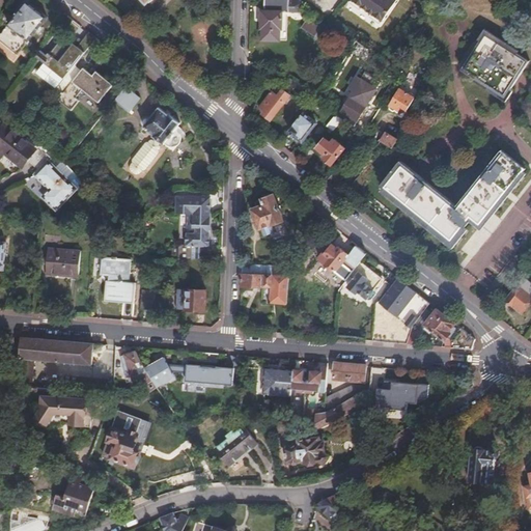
[(27,0),(26,0),(7,24),(0,33),(0,40),(17,54),(28,40),(48,17),(27,0)]
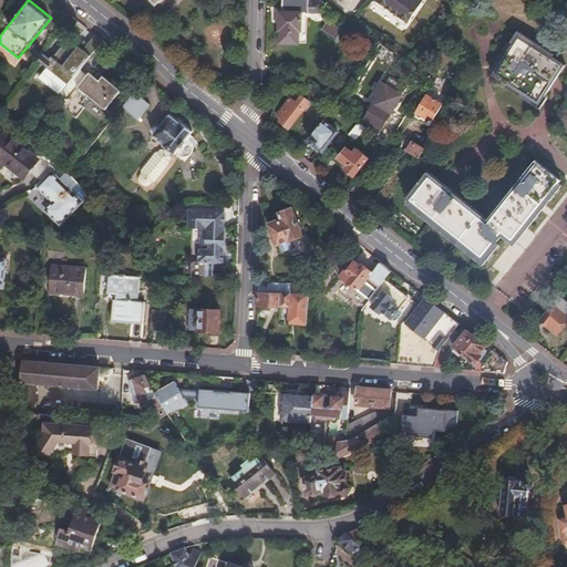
[(315,0),(281,0),(281,4),(280,4),(279,31),(301,32),(302,14),(323,16),(323,6),(315,0)]
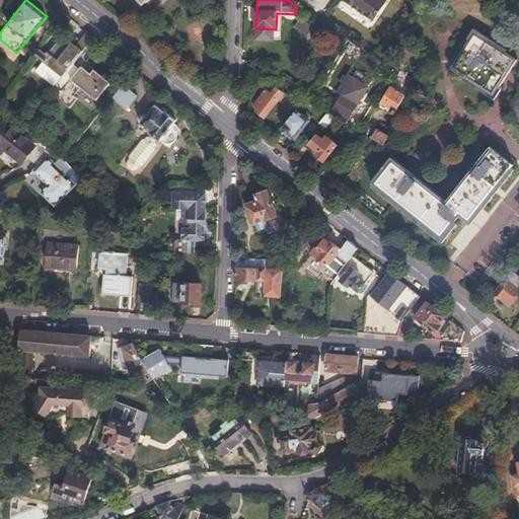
[(389,0),(344,0),(340,7),(352,15),(354,11),(363,17),(361,20),(371,27),(389,0)]
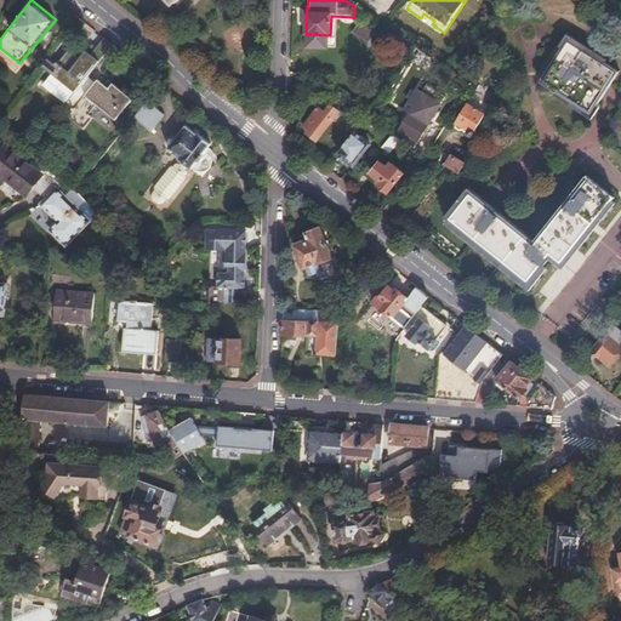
[(358,23),(352,32),(369,43),(375,34),(358,23)]
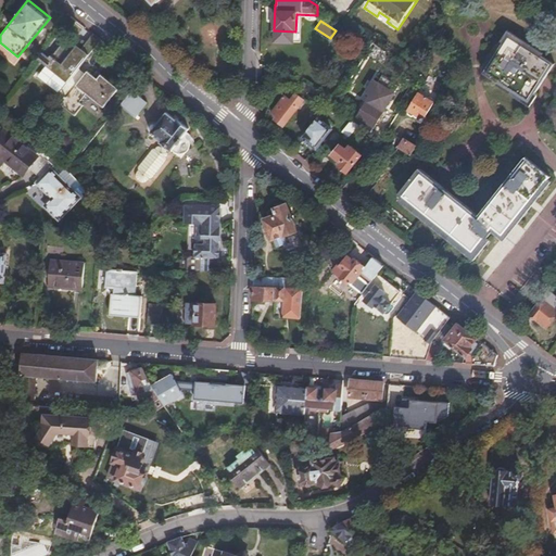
[(100,39),(93,33),(81,48),(88,53),(100,39)]
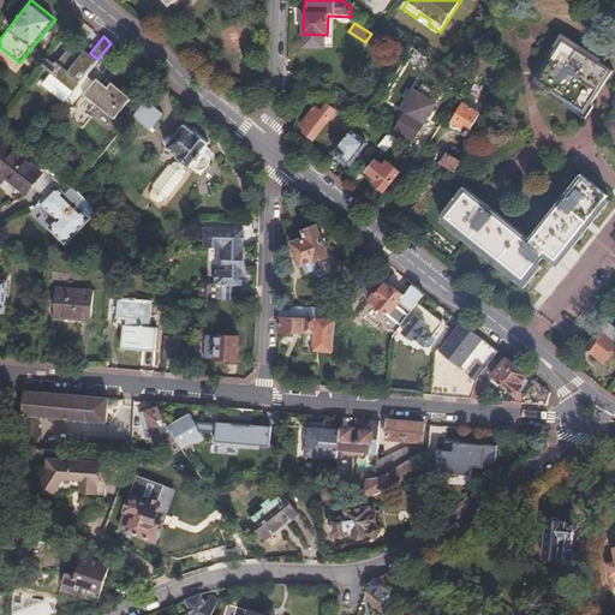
[(561,40),(533,83),(585,115),(601,90),(613,72),(561,40)]
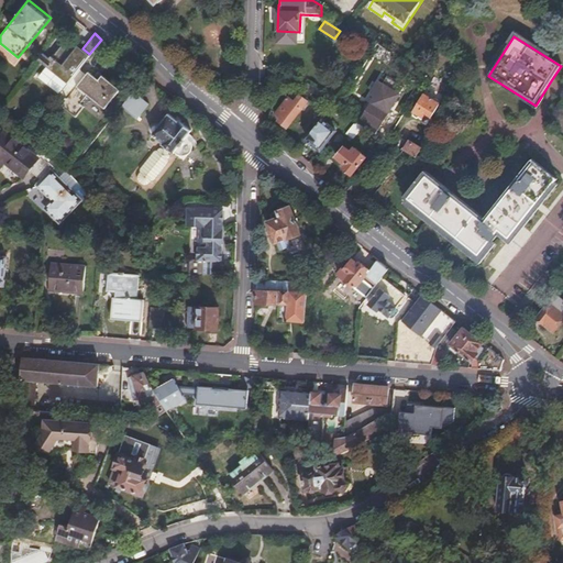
[(55,47),(48,67),(64,73),(72,53),(55,47)]
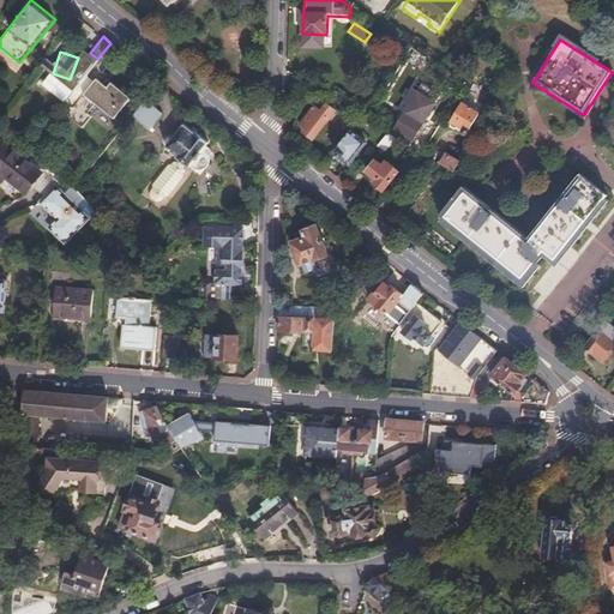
[(86,73),(71,92),(82,101),(96,80),(86,73)]
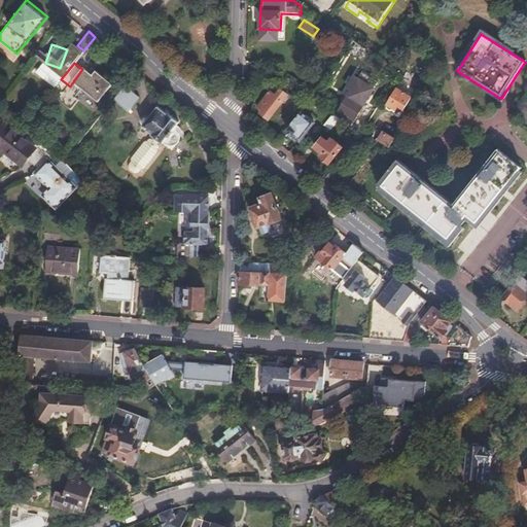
[(82,69),(70,86),(57,105),(70,117),(80,103),(78,101),(84,92),(100,104),(113,85),(96,70),(92,75),(82,69)]
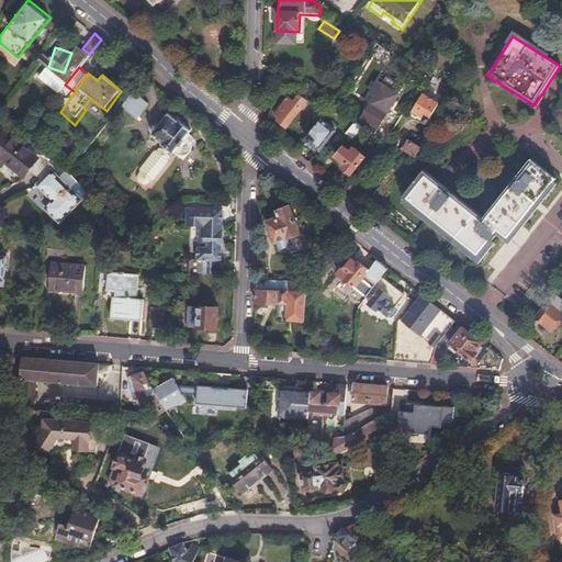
[(361,127),(374,135),(404,89),(386,79),(382,87),(378,83),(370,96),(373,99),(361,117),(359,116),(355,123),(361,127)]
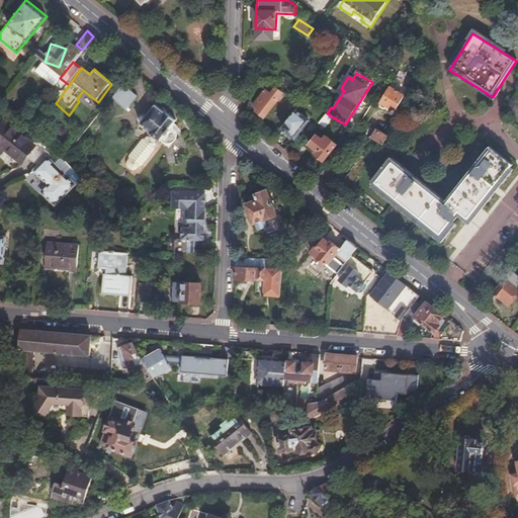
[(252,94),(256,81),(247,78),(243,91),(252,94)]
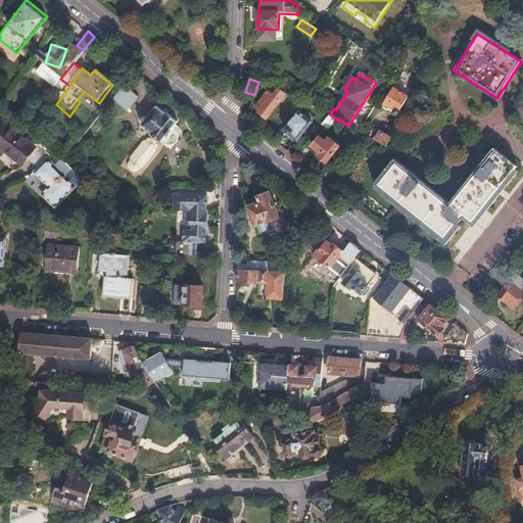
[(131,109),(140,94),(124,85),(114,100),(131,109)]
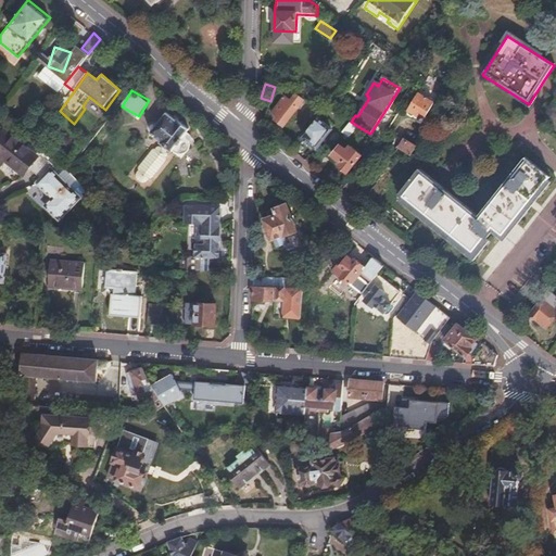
[(286,99),(299,109),(303,103),(291,93),(286,99)]
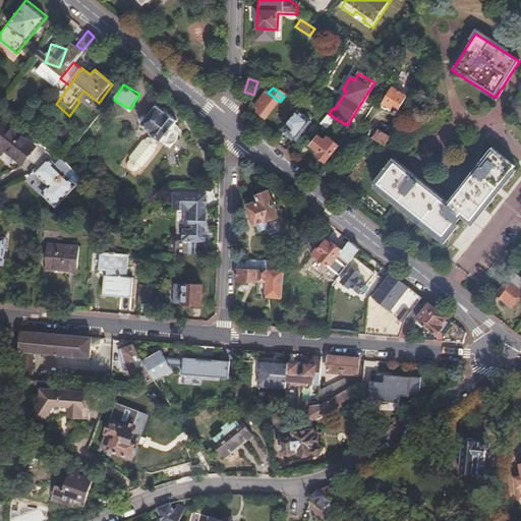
[(391,91),(381,106),(387,110),(389,106),(395,110),(393,114),(397,117),(407,100),(391,91)]
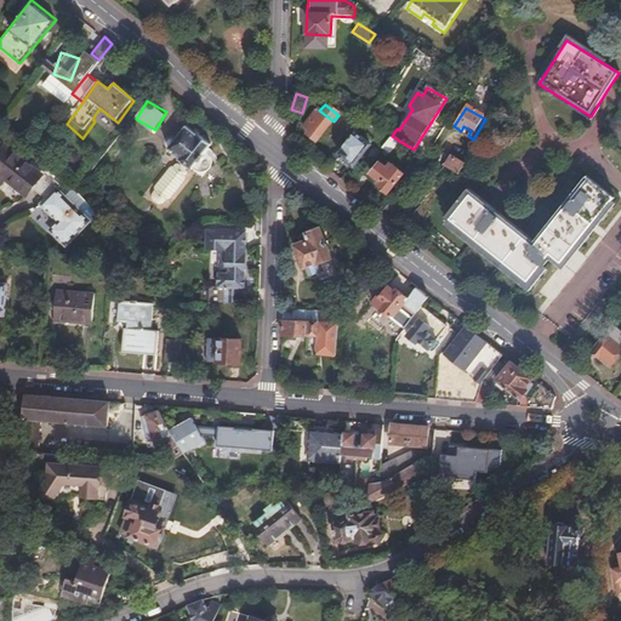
[(317,142),(334,121),(319,110),(305,129),(311,134),(308,136),(317,142)]
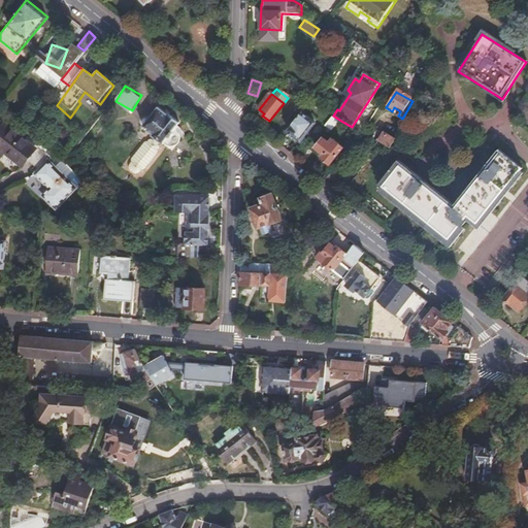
[(159,106),(143,127),(153,134),(153,136),(156,138),(161,141),(164,143),(166,141),(168,142),(171,142),(174,142),(176,141),(179,139),(182,134),(179,128),(178,124),(180,122),(168,112),(167,113),(159,106)]
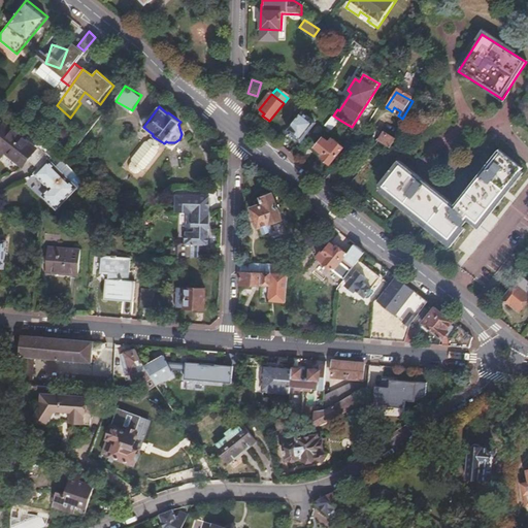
[(315,125),(300,113),(287,131),(301,142),(315,125)]
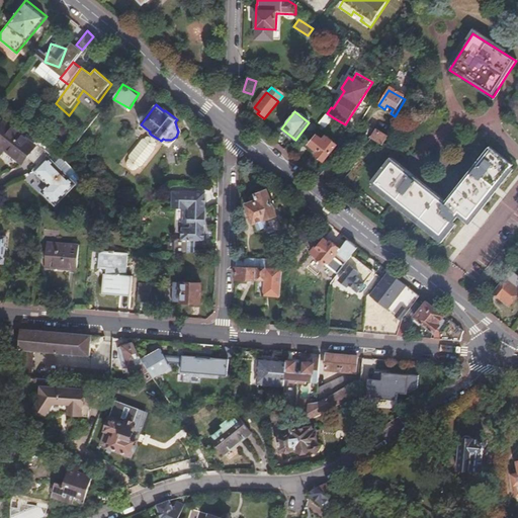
[(333,117),(327,113),(326,113),(316,125),(323,131),(333,117)]
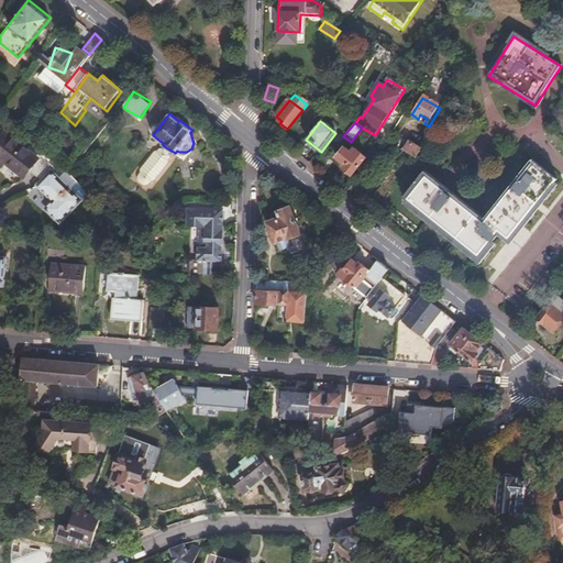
[(2,133),(0,135),(0,163),(1,163),(20,179),(26,173),(39,184),(35,187),(51,202),(43,211),(57,223),(78,200),(48,174),(52,169),(45,164),(42,167),(2,133)]
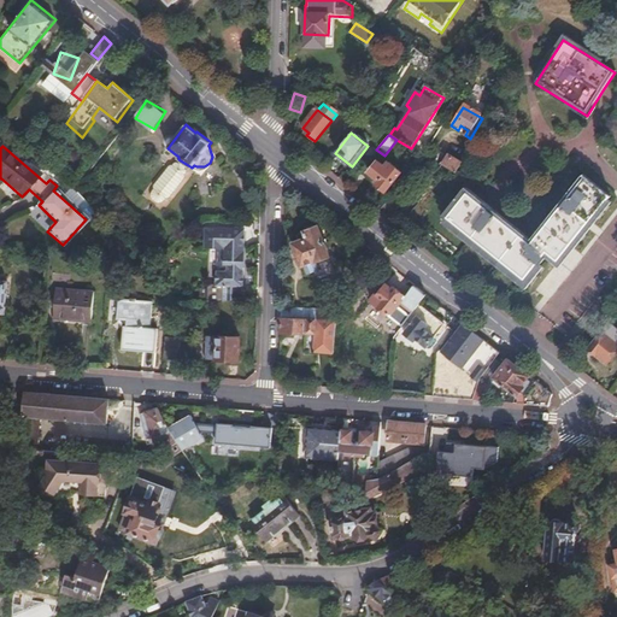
[(456,174),(460,164),(447,156),(441,165),(442,165),(456,174)]
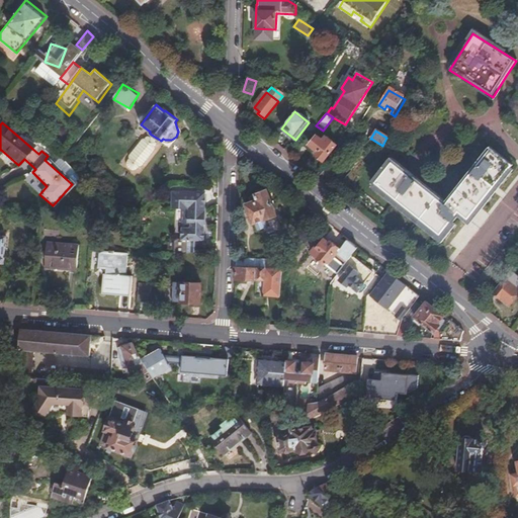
[(158,139),(153,136),(152,137),(150,136),(148,138),(147,137),(137,154),(131,175),(131,180),(131,185),(136,188),(142,180),(147,173),(149,169),(152,168),(161,149),(160,146),(161,144),(157,141),(158,139)]
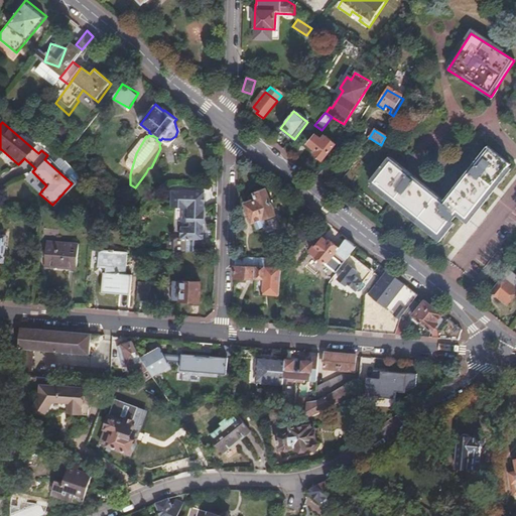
[(315,136),(308,145),(316,152),(313,156),(321,162),(336,145),(326,137),(321,141),(315,136)]
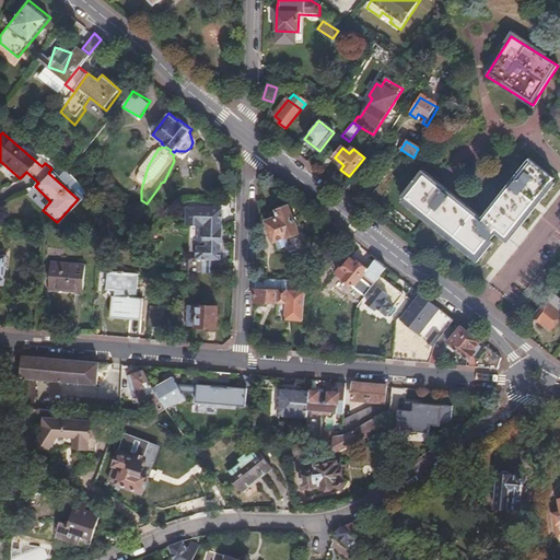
[(504,240),(505,238),(515,226),(555,179),(531,160),(509,186),(486,213),(427,167),(401,198),(461,244),(477,258),(498,233),(504,240)]
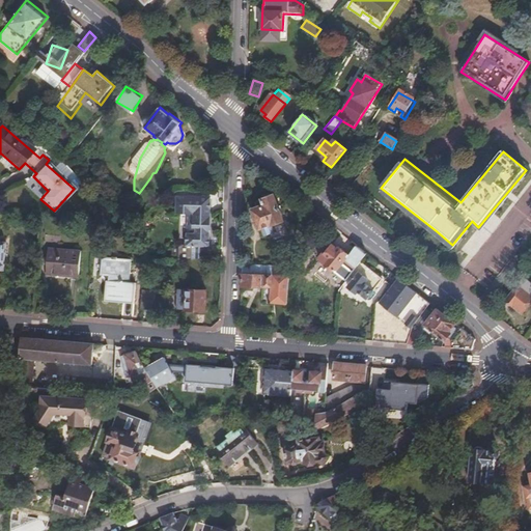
[(345,174),(334,189),(342,195),(354,180),(345,174)]
